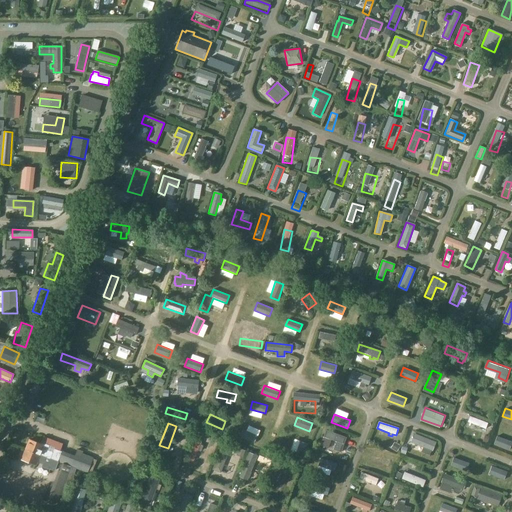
[(469,424),(466,430),(491,439),(493,433),(469,424)]
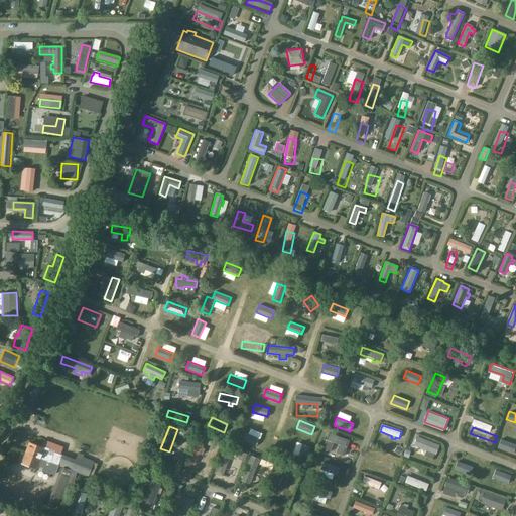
[(244,431),(241,440),(256,446),(260,438),(244,431)]
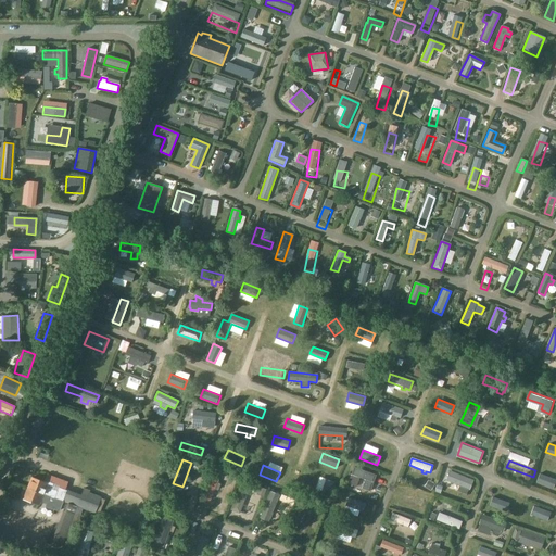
[(369,491),(376,476),(353,467),(351,475),(365,479),(362,488),(369,491)]
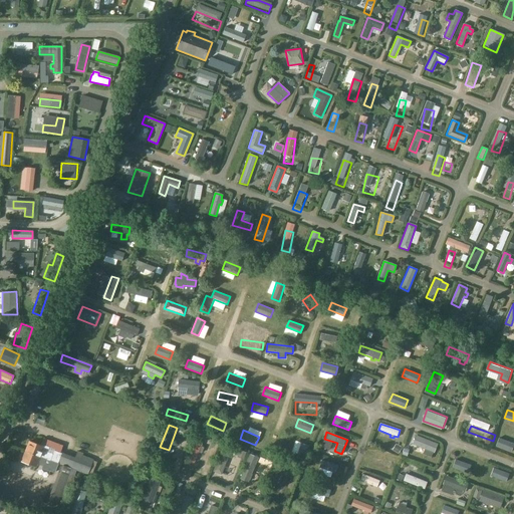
[(416,436),(413,444),(433,453),(437,444),(416,436)]
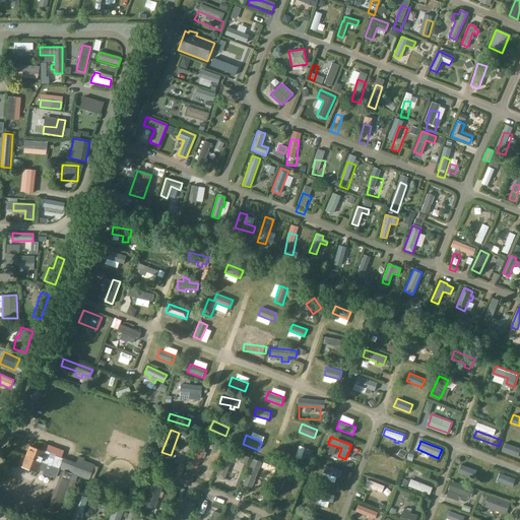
[(519,448),(505,443),(502,450),(517,456),(519,448)]
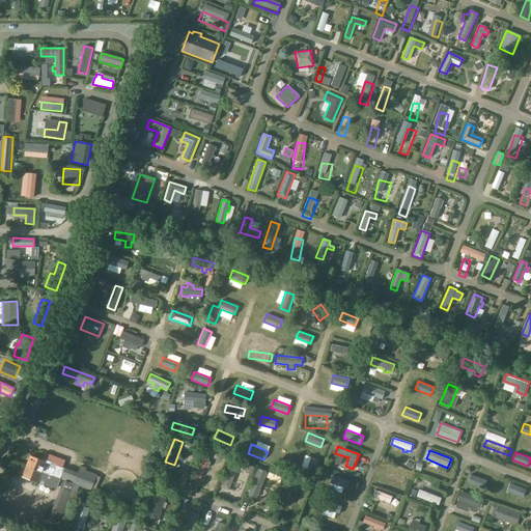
[(90,491),(96,475),(88,472),(87,476),(63,468),(56,465),(55,469),(50,467),(51,462),(46,459),(45,462),(30,455),(26,466),(60,479),(90,491)]
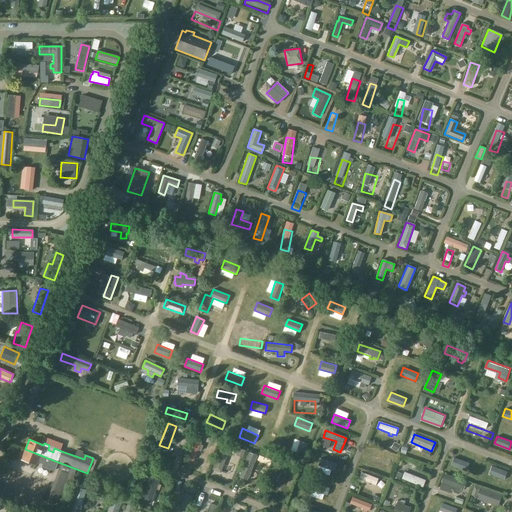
[(200,445),(200,443),(194,440),(186,458),(193,461),(197,450),(200,451),(202,446),(200,445)]
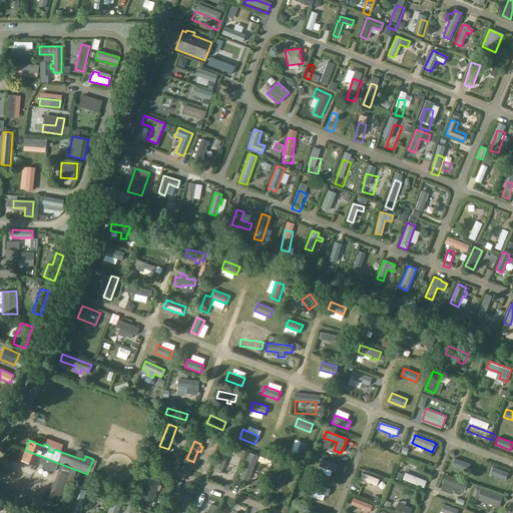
[(300,442),(295,457),(303,459),(308,444),(300,442)]
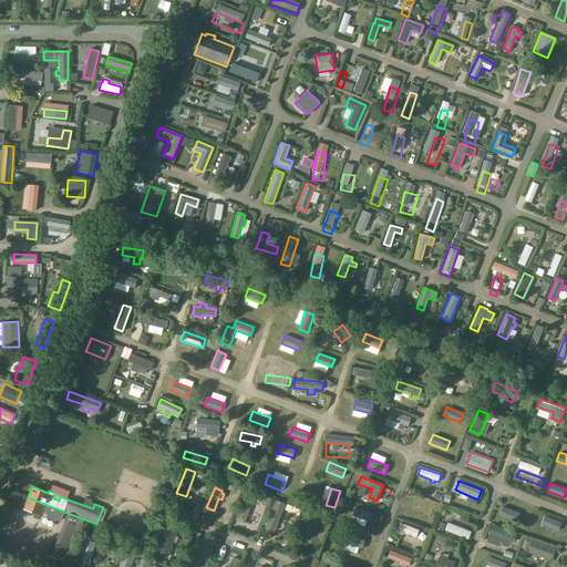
[(246,493),(235,519),(244,523),(255,496),(246,493)]
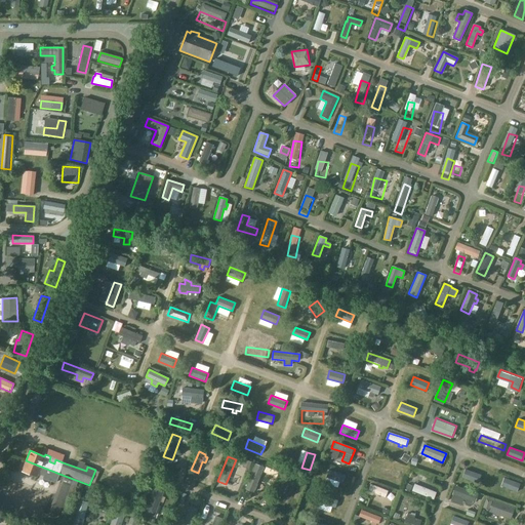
[(50,481),(56,483),(59,474),(26,460),(22,471),(37,477),(38,474),(43,476),(42,478),(50,481)]
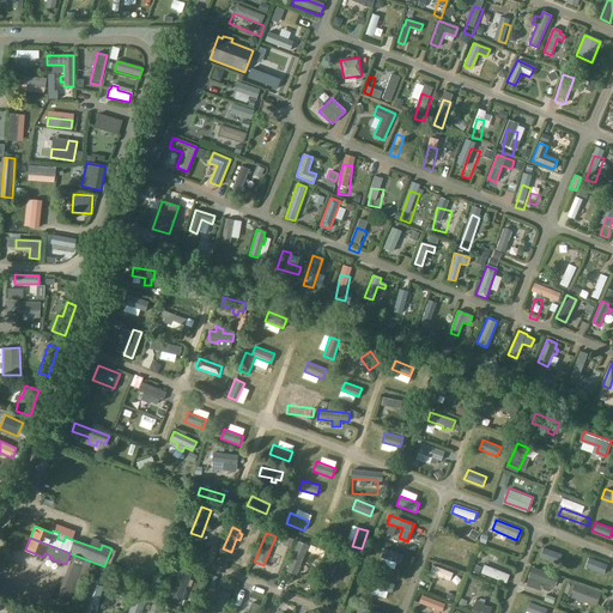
[(298,541),(287,571),(296,575),(308,545),(298,541)]
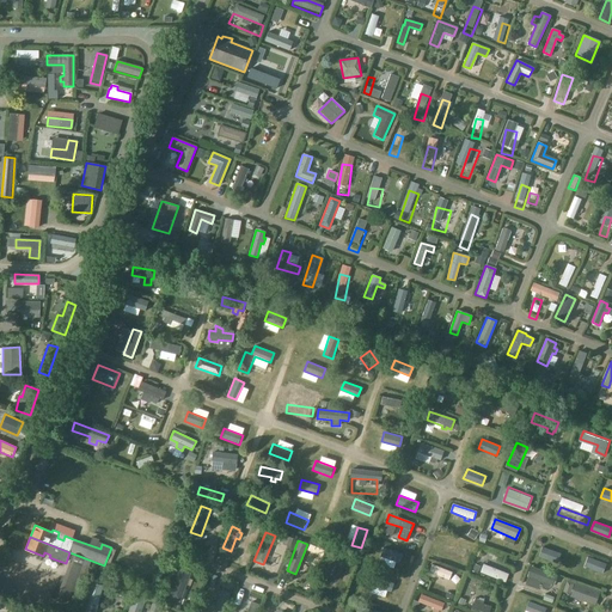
[(453,561),(461,563),(465,551),(445,545),(444,551),(454,555),(453,561)]
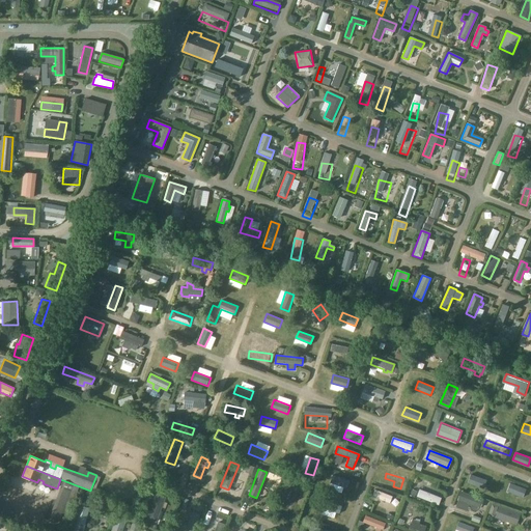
[(470,474),(467,482),(483,488),(486,480),(470,474)]
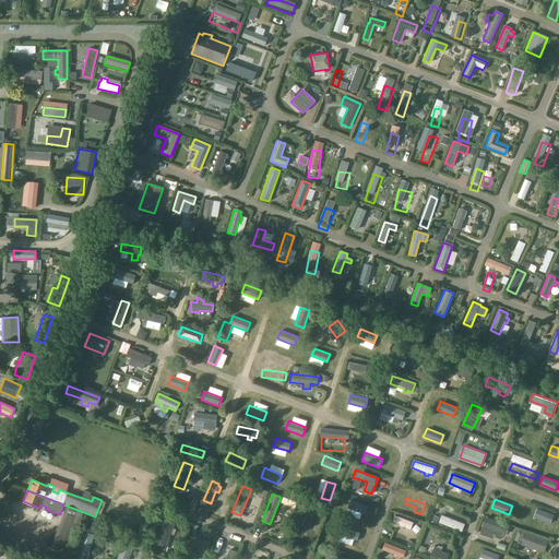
[(351,500),(347,509),(365,515),(368,507),(351,500)]
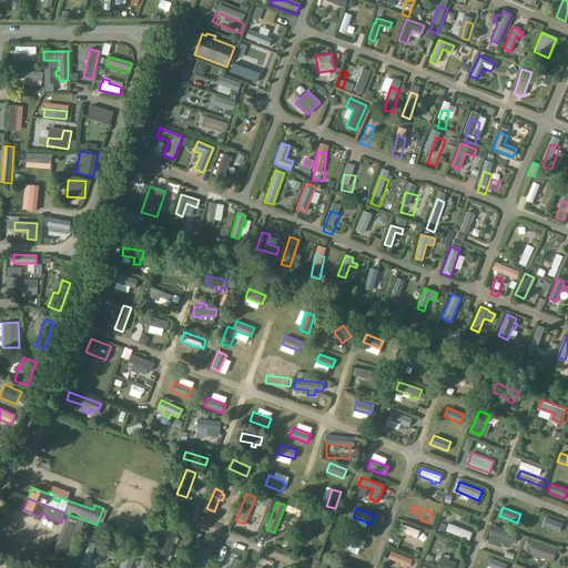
[(545,516),(541,525),(559,531),(563,523),(545,516)]
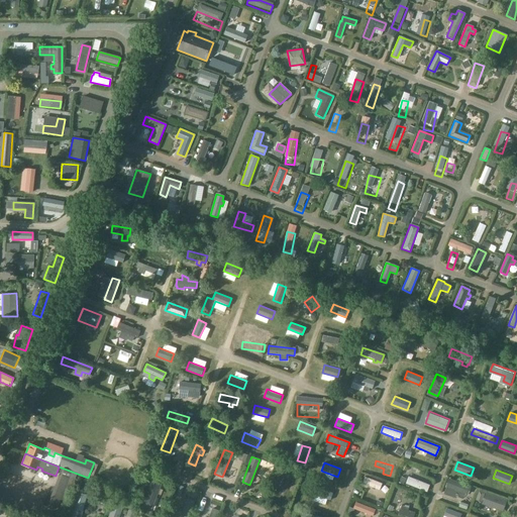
[(288,482),(290,476),(277,471),(269,492),(276,494),(282,480),(288,482)]
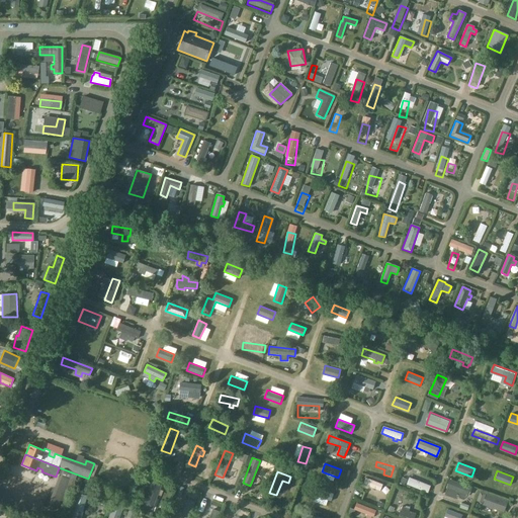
[(413,480),(410,489),(415,491),(416,488),(426,491),(428,486),(413,480)]
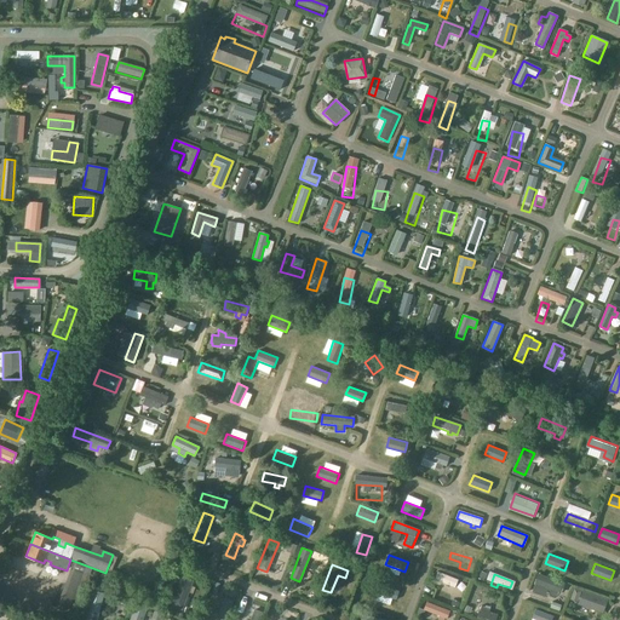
[(538,574),(534,584),(550,590),(549,592),(556,596),(556,592),(560,593),(563,584),(538,574)]
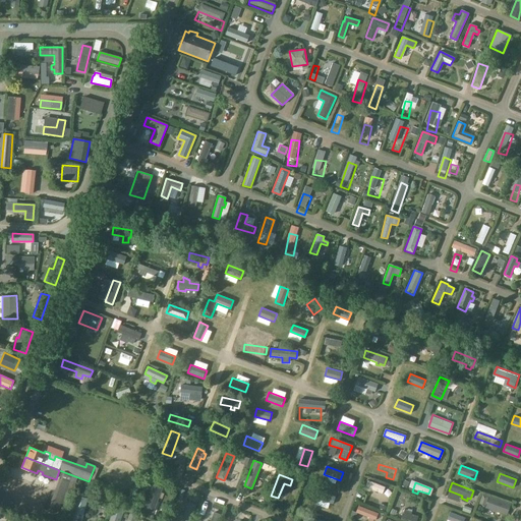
[(49,518),(58,520),(70,487),(61,484),(49,518)]
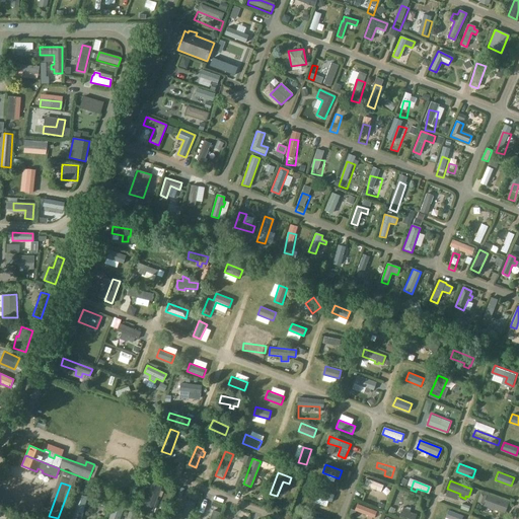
[(152,509),(160,487),(153,484),(144,506),(152,509)]
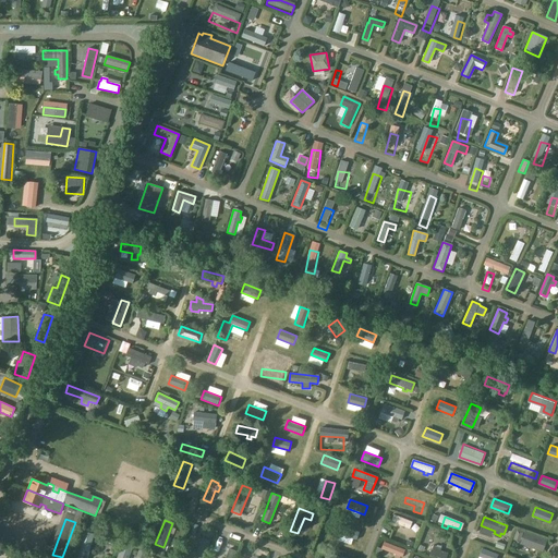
[(409,537),(412,531),(393,523),(391,530),(409,537)]
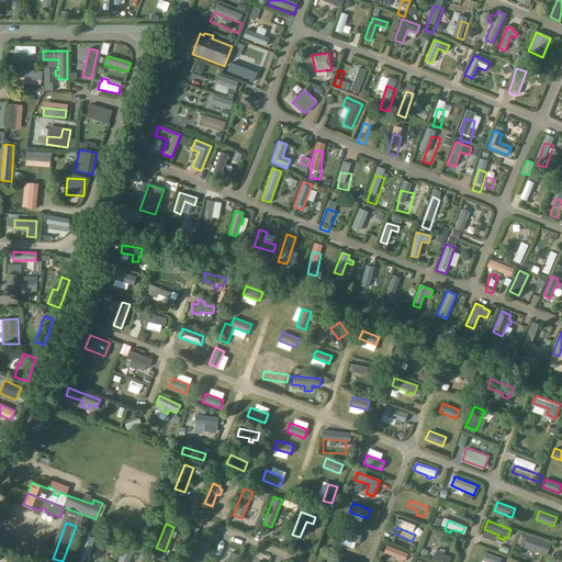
[(345,529),(341,538),(359,543),(362,535),(345,529)]
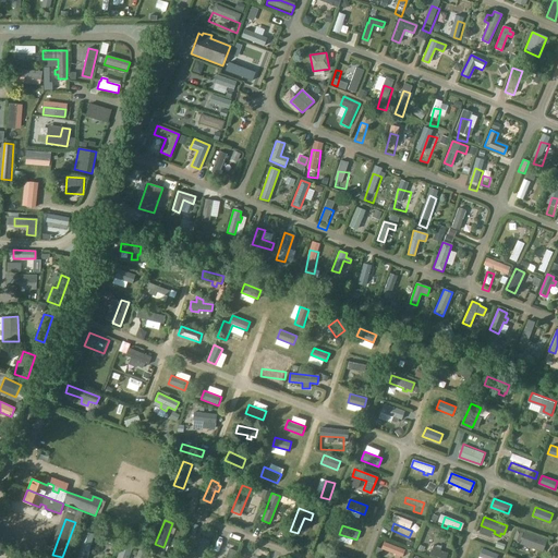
[(305,540),(310,529),(304,526),(300,536),(305,540)]
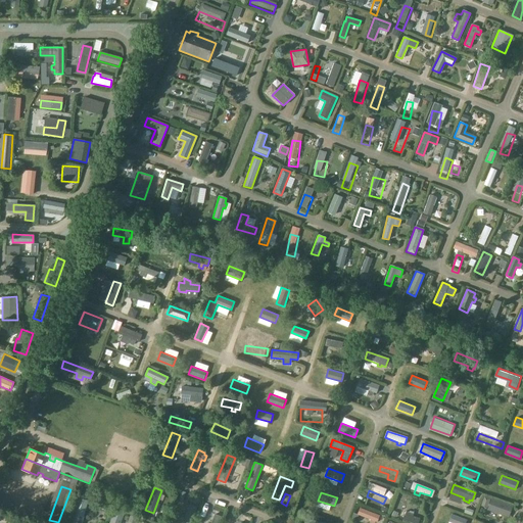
[(78,498),(70,522),(81,522),(88,501),(78,498)]
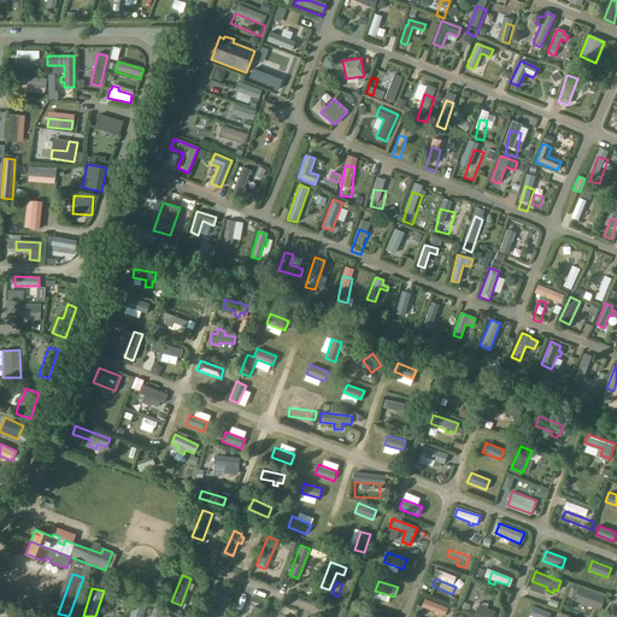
[(580,588),(575,601),(599,610),(604,598),(580,588)]
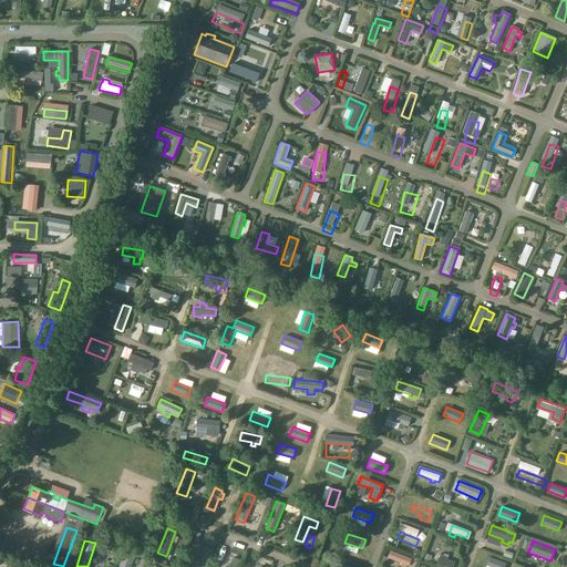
[(390,552),(388,557),(402,563),(401,566),(404,566),(406,565),(408,565),(410,559),(390,552)]
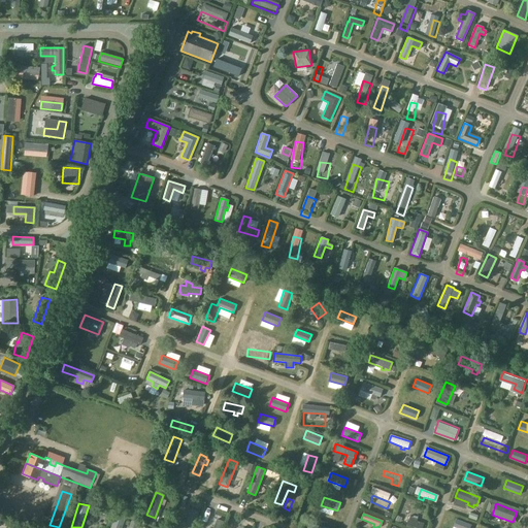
[(116,515),(110,527),(121,527),(125,519),(116,515)]
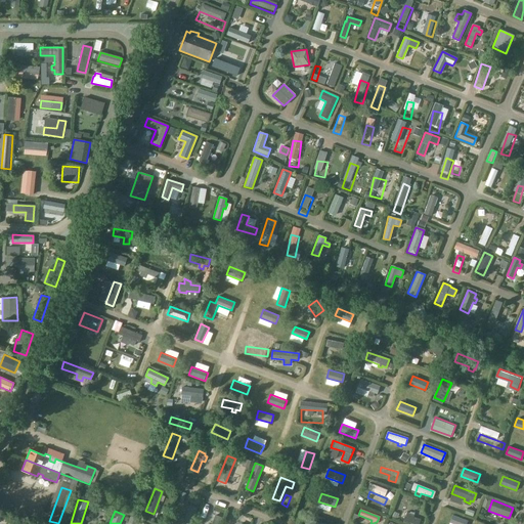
[(412,518),(413,515),(406,513),(405,516),(404,516),(403,521),(403,523),(407,523),(408,523),(409,523),(411,523),(419,523),(420,520),(412,518)]
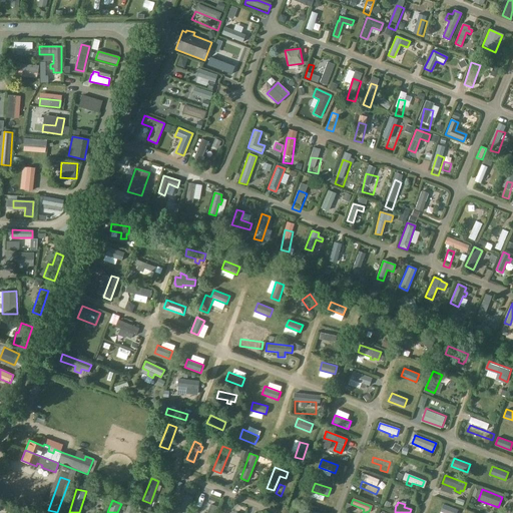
[(443,503),(440,511),(443,512),(456,512),(458,509),(443,503)]
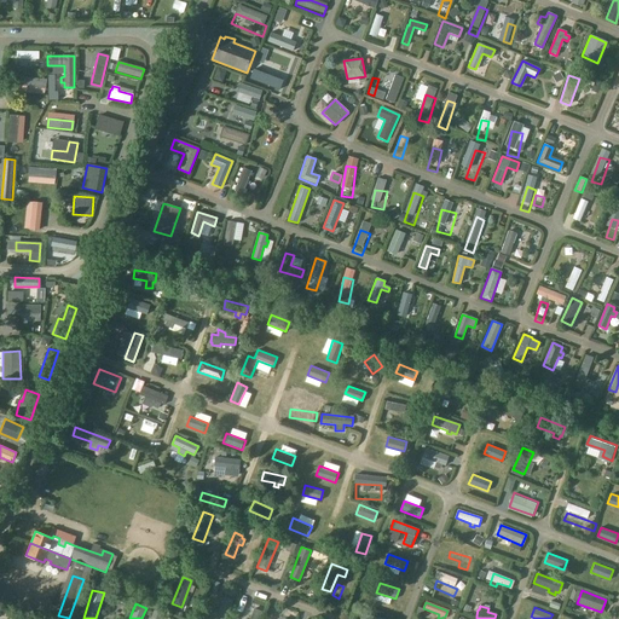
[(254,608),(248,618),(259,618),(262,611),(254,608)]
